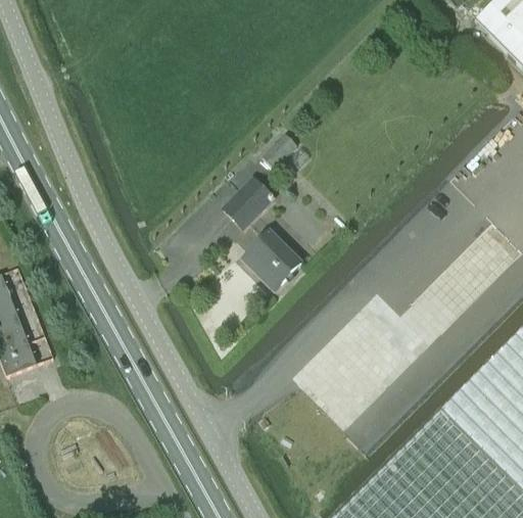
[(522,517),(522,0),(495,0),(474,21),(522,69),(522,327),(332,517),(522,517)]
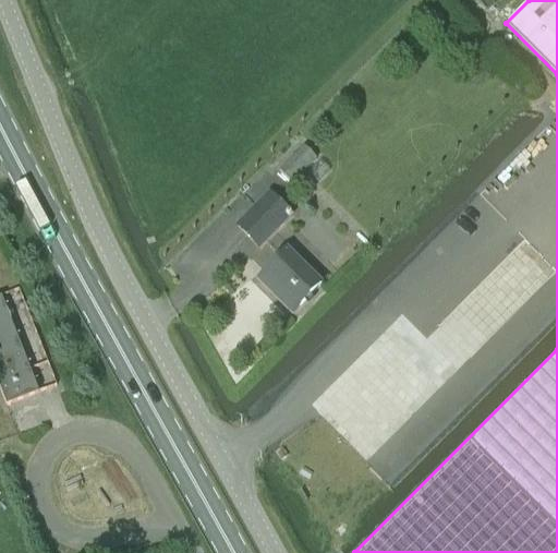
[(291,180),(304,167),(316,156),(301,143),(278,166),(291,180)]
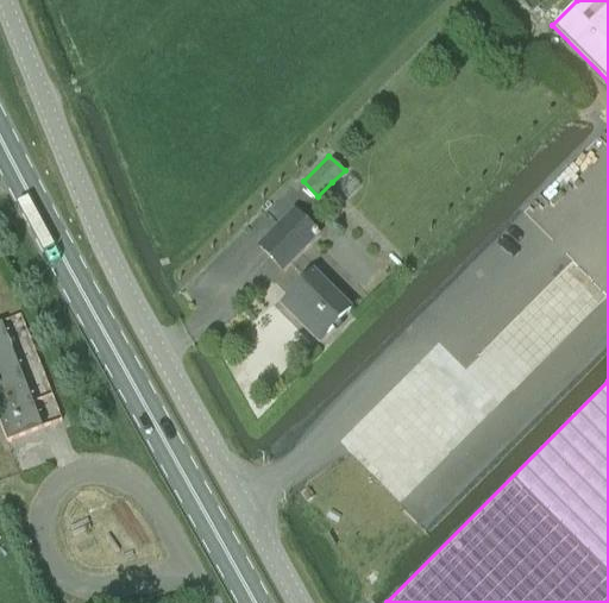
[(283,265),(318,231),(294,207),(259,242),(283,265)]
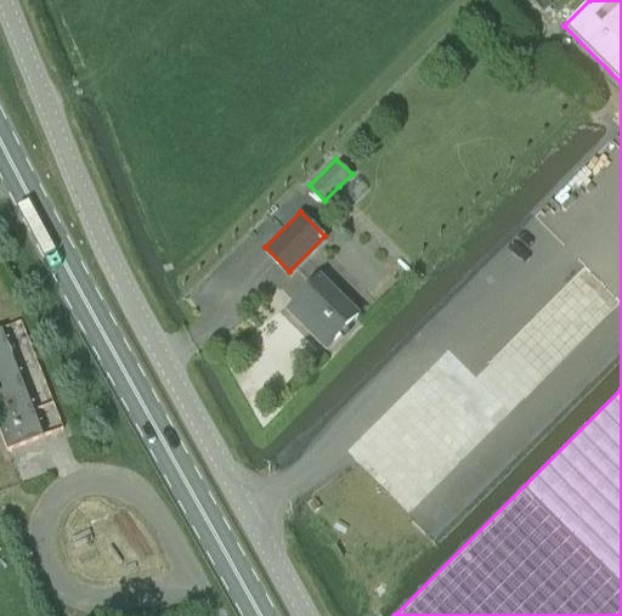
[(324,345),(357,312),(320,275),(287,308),(324,345)]
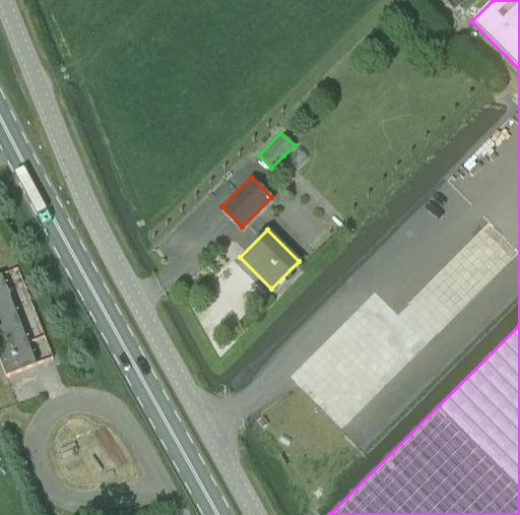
[(0,359),(5,373),(36,361),(1,272),(0,272),(0,359)]
